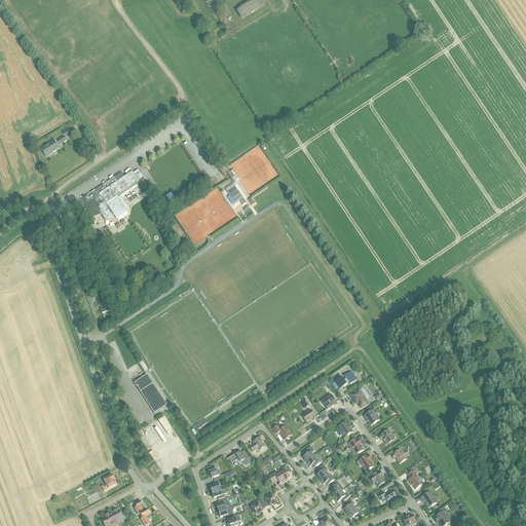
[(261,0),(252,0),(236,10),(242,20),(265,5),(261,0)]
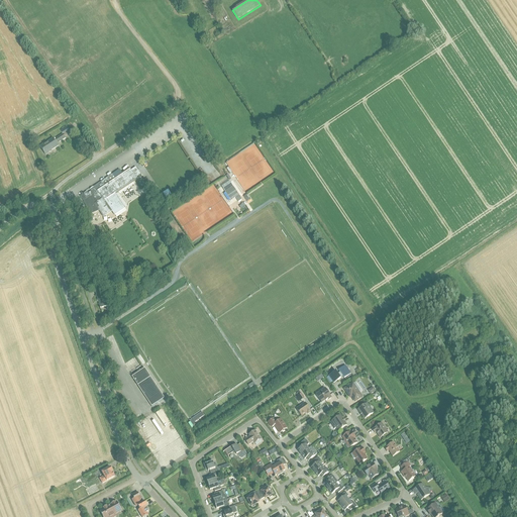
[(57,143),(66,137),(64,134),(55,140),(54,138),(40,147),(45,154),(58,146),(57,143)]
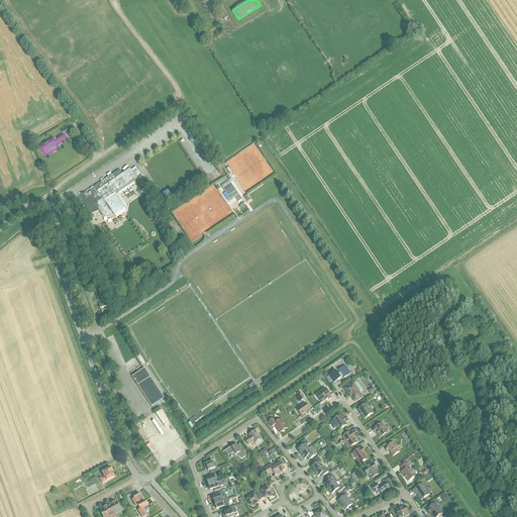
[(84,194),(80,196),(84,202),(86,206),(89,215),(99,211),(103,217),(112,211),(114,215),(125,208),(115,194),(131,183),(130,181),(135,178),(140,175),(135,168),(131,171),(129,169),(115,179),(112,175),(106,179),(102,182),(94,187),(95,189),(85,196),(84,194)]
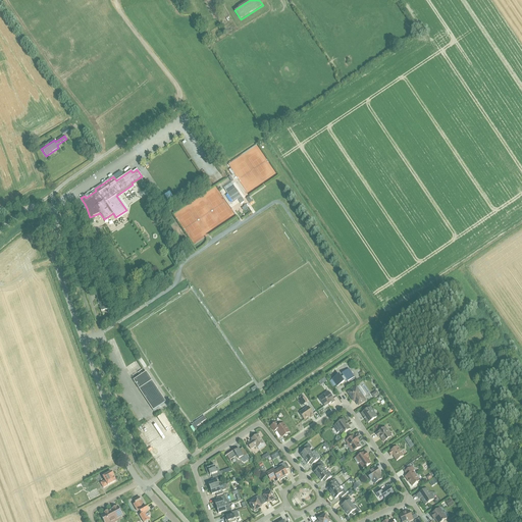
[(244,202),(236,189),(231,183),(223,189),(232,203),(238,200),(241,204),(244,202)]
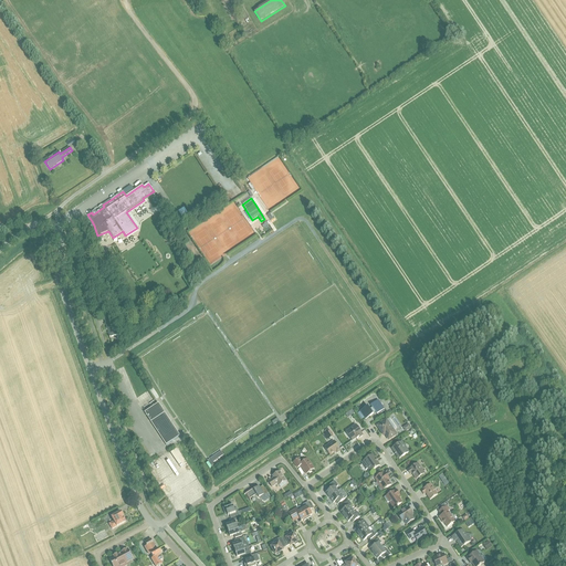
[(178,211),(182,217),(188,212),(184,207),(178,211)]
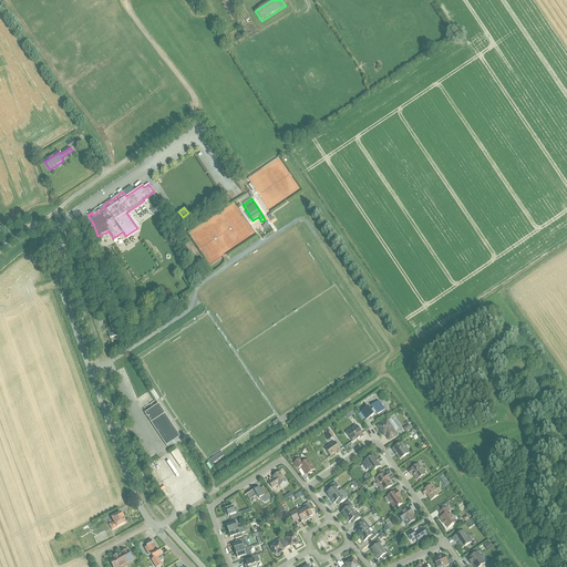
[(192,222),(185,226),(186,226),(189,232),(195,227),(192,222)]
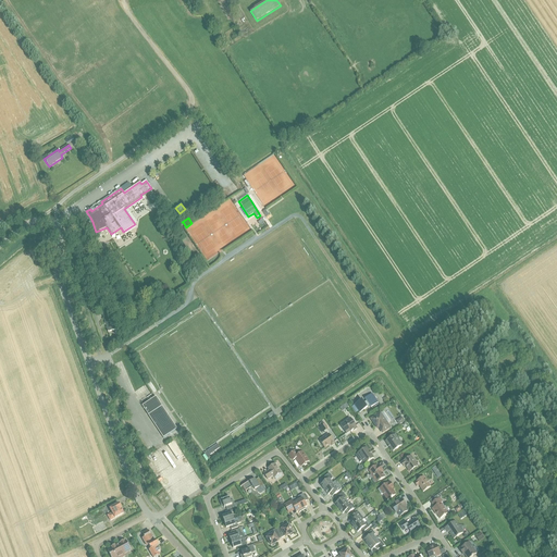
[(110,312),(110,313),(108,309),(102,311),(103,316),(102,316),(103,319),(109,332),(116,329),(110,312)]
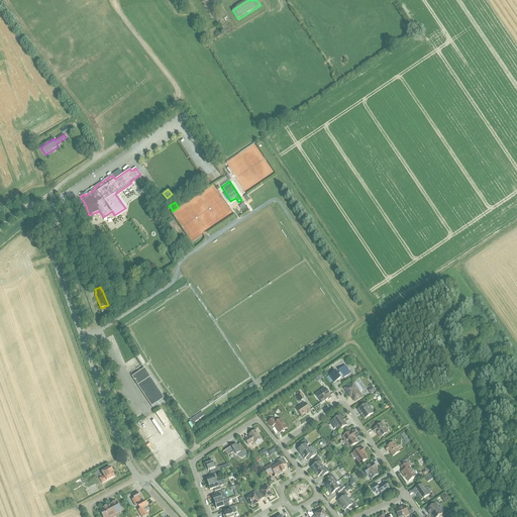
[(335,371),(328,376),(333,383),(340,378),(342,376),(344,379),(350,374),(345,366),(338,370),(340,373),(337,374),(335,371)]
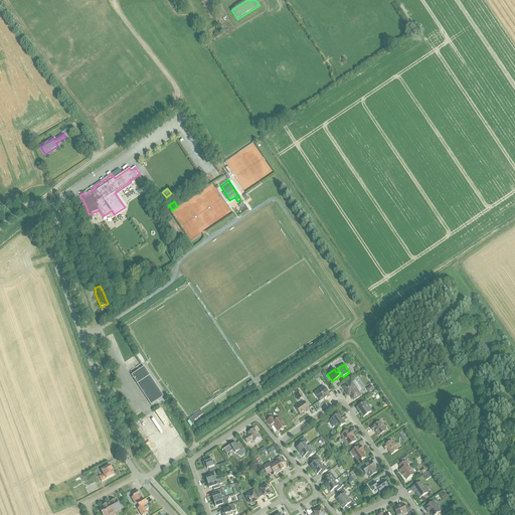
[(144,367),(132,375),(151,404),(164,396),(144,367)]
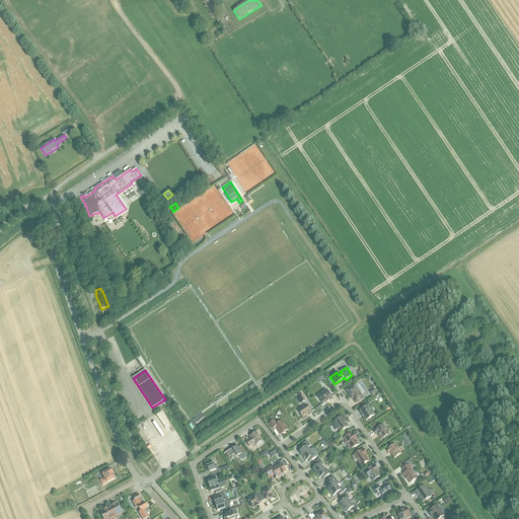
[(352,396),(356,403),(363,398),(354,385),(346,390),(350,397),(352,396)]
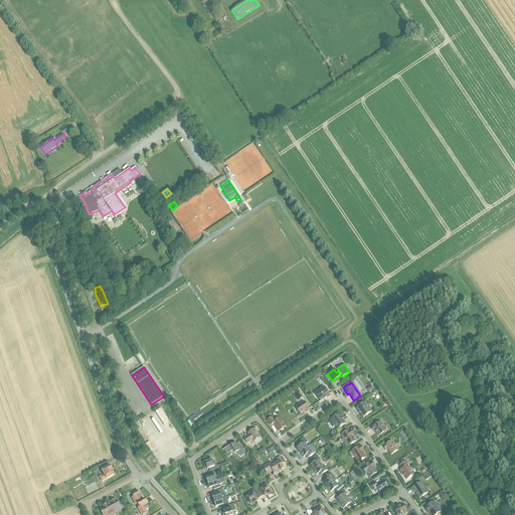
[(315,393),(320,401),(324,398),(324,399),(327,397),(327,398),(330,396),(324,387),(315,393)]
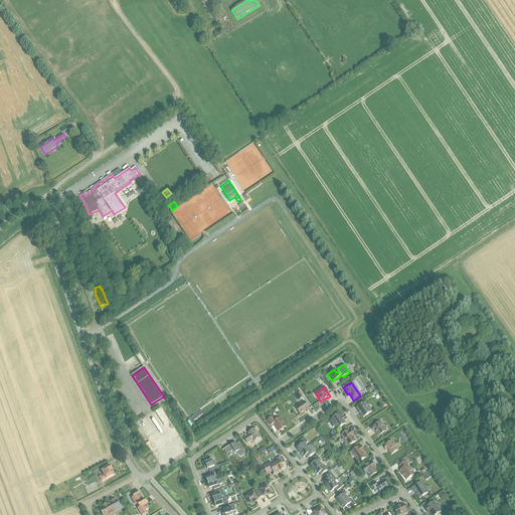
[(295,407),(300,414),(306,410),(307,412),(310,410),(309,408),(304,401),(295,407)]
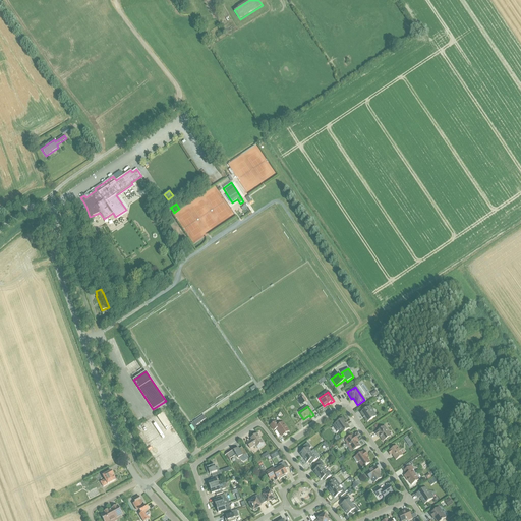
[(369,407),(361,412),(367,422),(375,416),(369,407)]
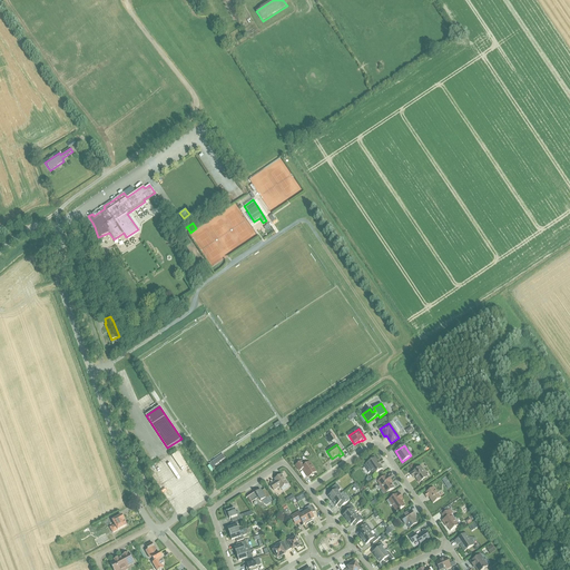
[(223,455),(212,462),(214,465),(225,459),(223,455)]
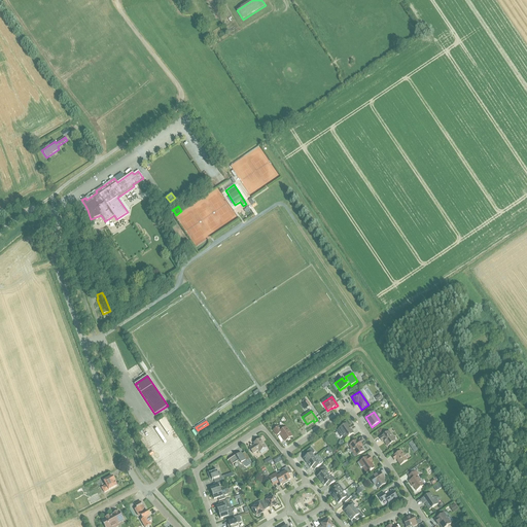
[(339,430),(336,431),(340,437),(343,436),(345,438),(353,433),(351,429),(350,427),(349,427),(347,423),(338,429),(339,430)]
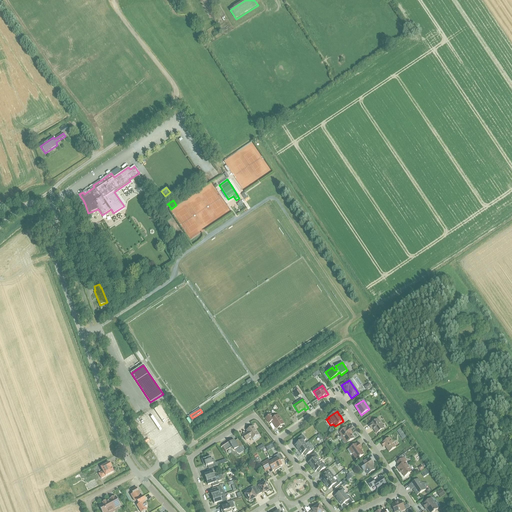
[(272,421),(277,429),(279,427),(280,428),(281,427),(282,426),(282,425),(284,424),(282,421),(282,420),(281,418),(279,418),(278,415),(274,418),(273,418),(271,414),(265,418),(269,423),(272,421)]
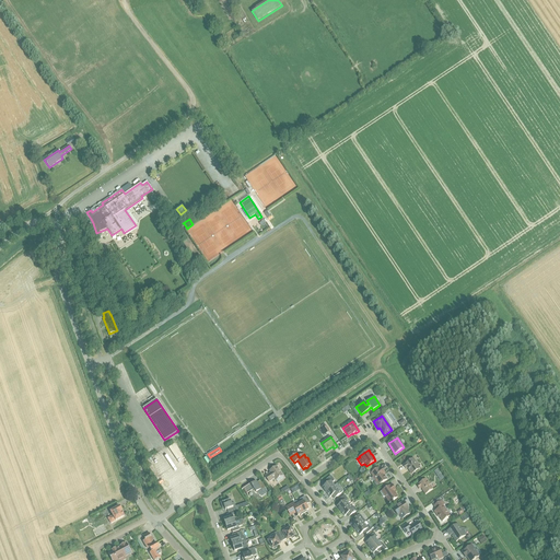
[(407,468),(411,475),(419,469),(417,465),(413,458),(405,464),(403,466),(406,469),(407,468)]
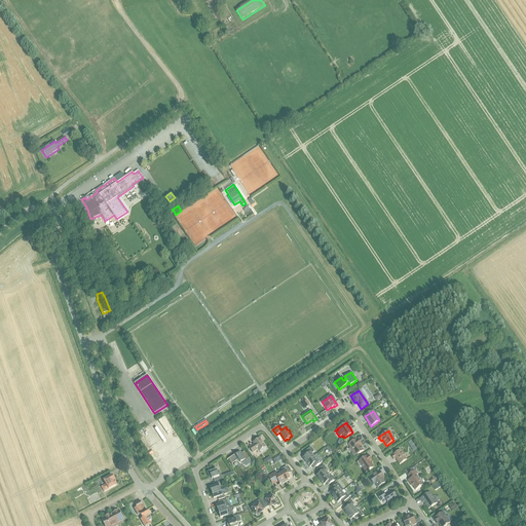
[(249,448),(253,453),(258,449),(259,451),(265,447),(260,438),(254,442),(255,444),(249,448)]
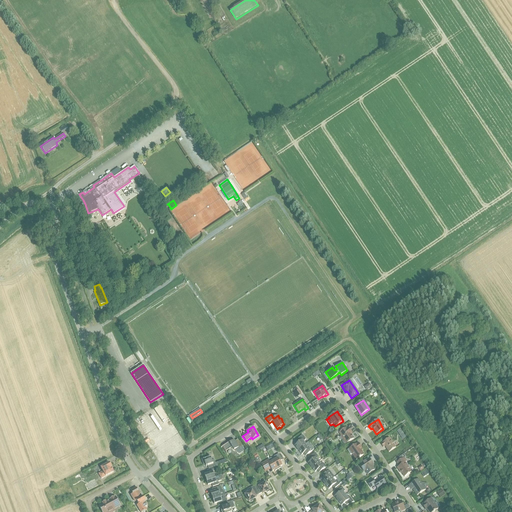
[(346,443),(346,444),(354,439),(351,435),(352,434),(348,427),(346,428),(339,433),(343,439),(342,440),(342,442),(343,444),(345,444),(346,443)]
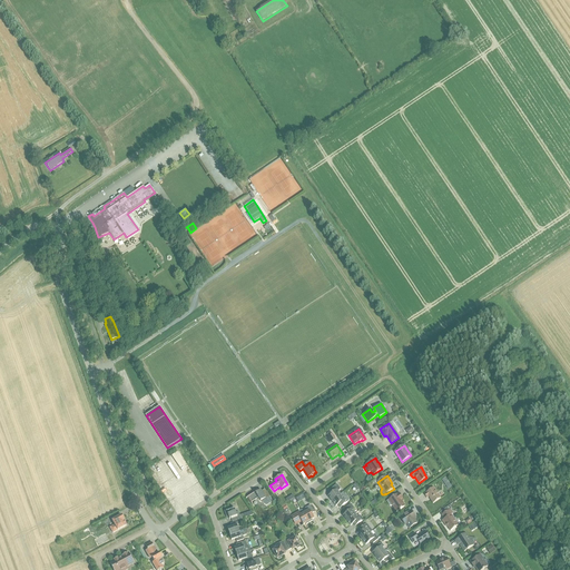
[(332,501),(341,494),(338,491),(341,489),(336,484),(330,490),(333,492),(327,497),(332,501)]
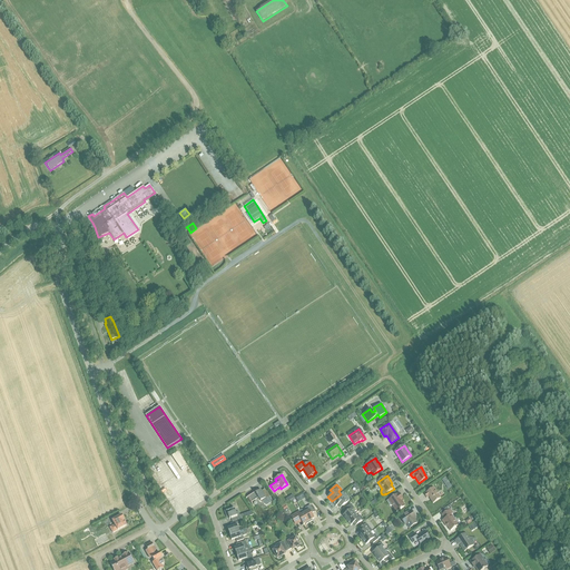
[(433,488),(424,494),(426,498),(429,497),(433,503),(441,498),(433,488)]
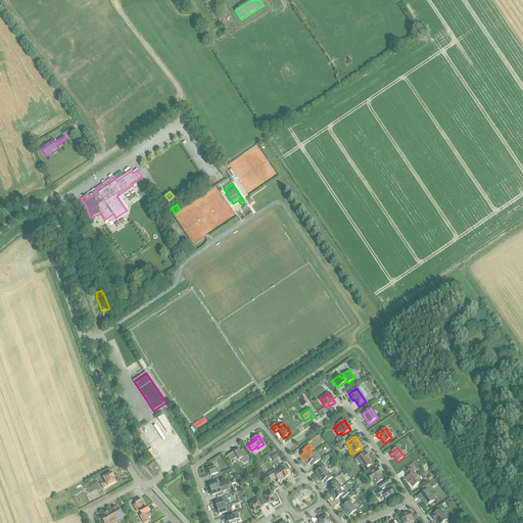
[(237,449),(225,458),(225,459),(227,457),(232,464),(231,461),(235,459),(244,464),(250,460),(243,448),(240,450),(239,449),(237,452),(237,449)]
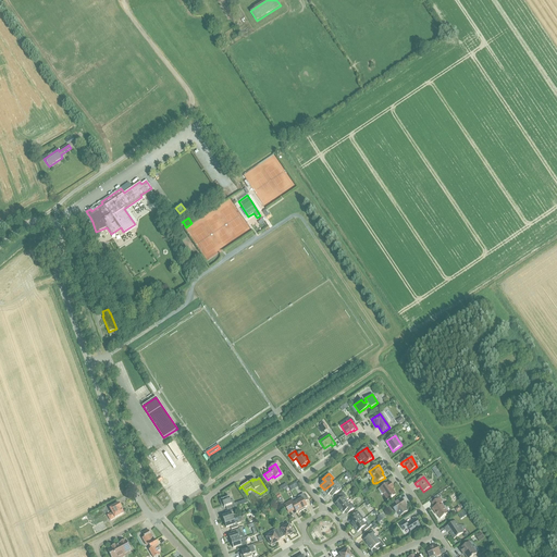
[(330,493),(332,496),(342,489),(335,481),(333,483),(324,490),(327,495),(330,493)]
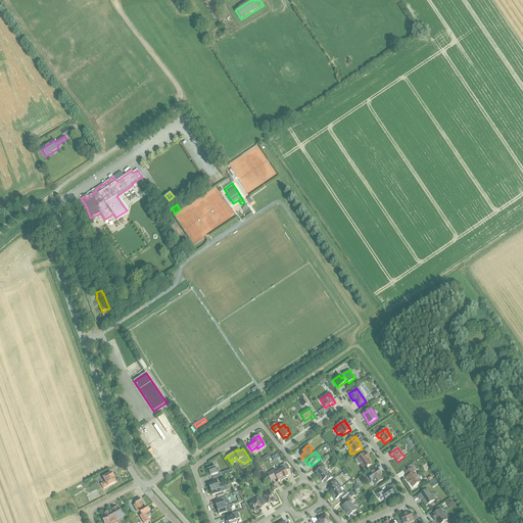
[(354,460),(358,464),(359,464),(360,464),(364,470),(372,465),(368,459),(370,458),(366,453),(365,454),(357,459),(354,460)]
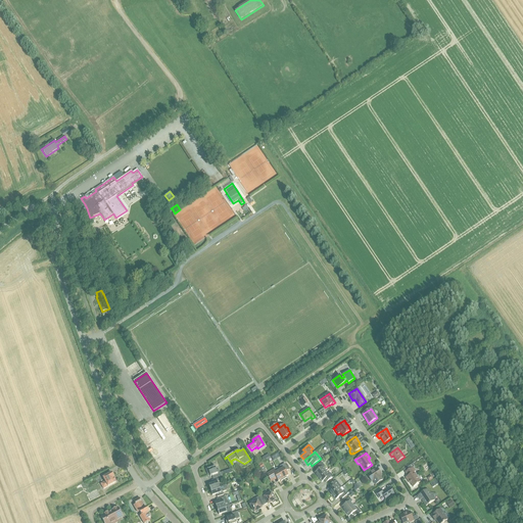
[(318,477),(326,471),(324,469),(325,467),(322,463),(317,467),(319,470),(315,473),(318,477)]
